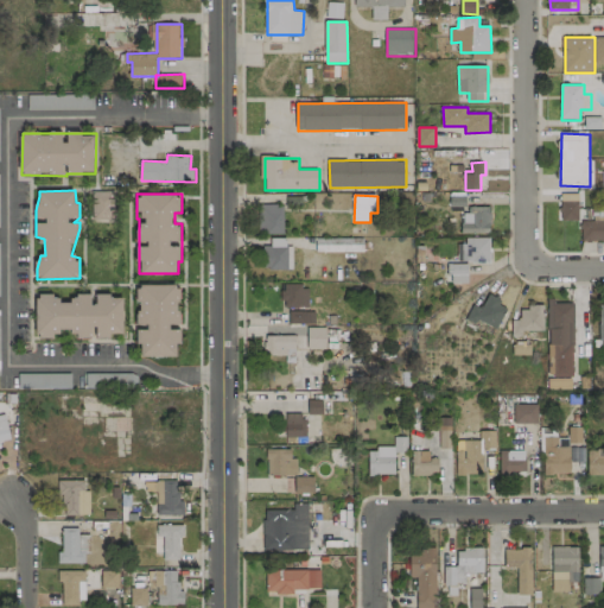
[(580,202),(563,202),(563,221),(580,220),(580,202)]
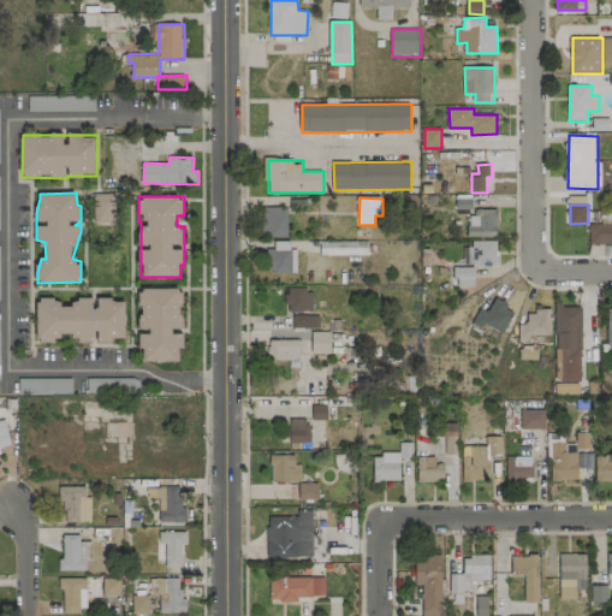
[(289,237),(290,211),(266,209),(265,236),(289,237)]
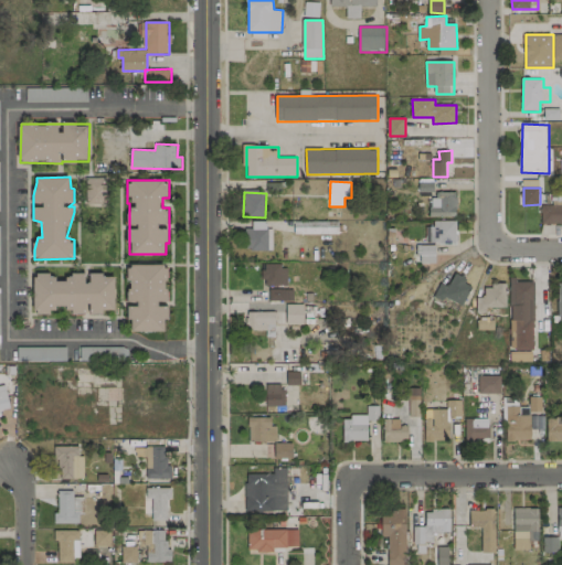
[(457,216),(458,192),(434,192),(433,216),(457,216)]
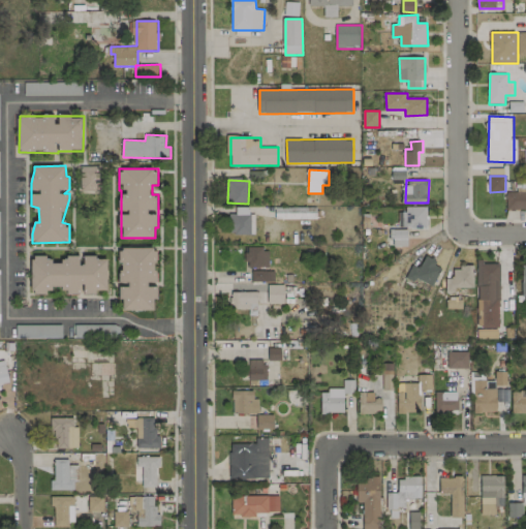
[(525,192),(508,192),(508,209),(525,209),(525,192)]
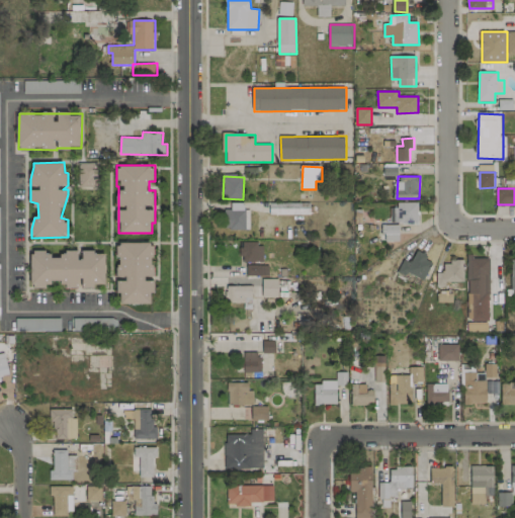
[(249,202),(232,202),(232,209),(226,210),(226,230),(250,230),(249,202)]
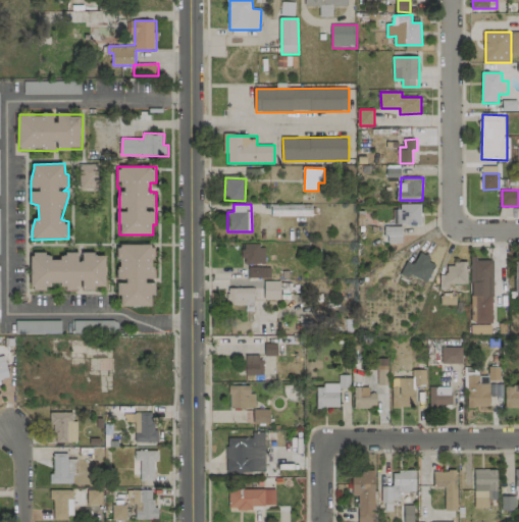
[(313,205),(273,205),(273,216),(313,216),(313,205)]
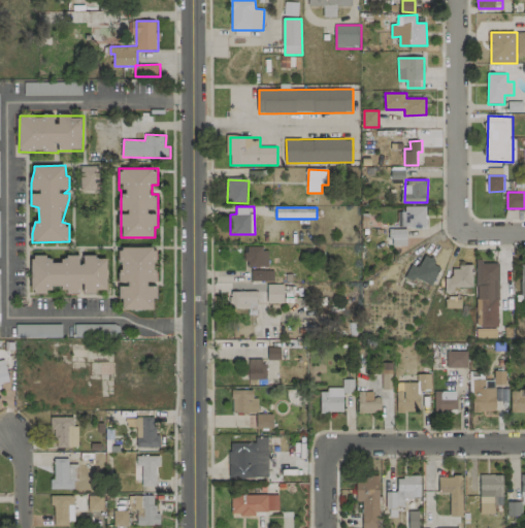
[(407,246),(408,228),(427,228),(428,208),(400,208),(399,229),(391,229),(391,245),(407,246)]
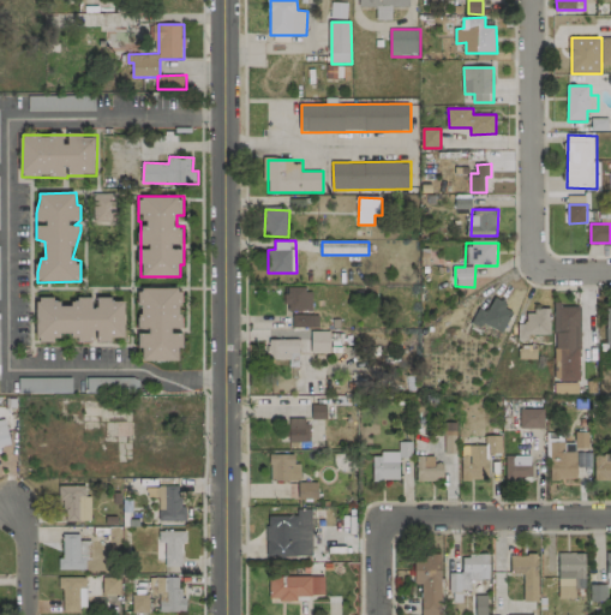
[(143,360),(181,362),(183,330),(184,330),(184,290),(143,288),(142,330),(143,330),(143,360)]
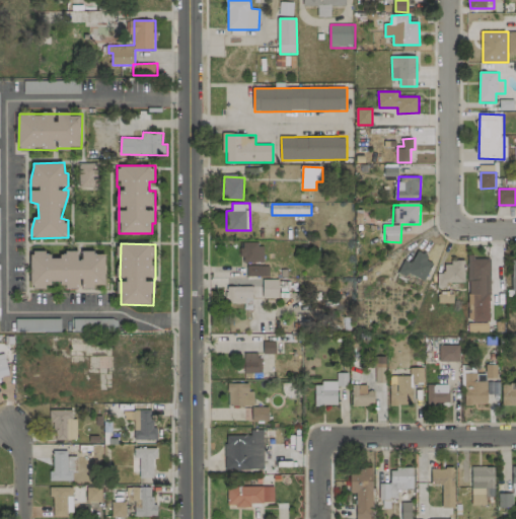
[(266,263),(266,243),(243,243),(243,263),(266,263)]
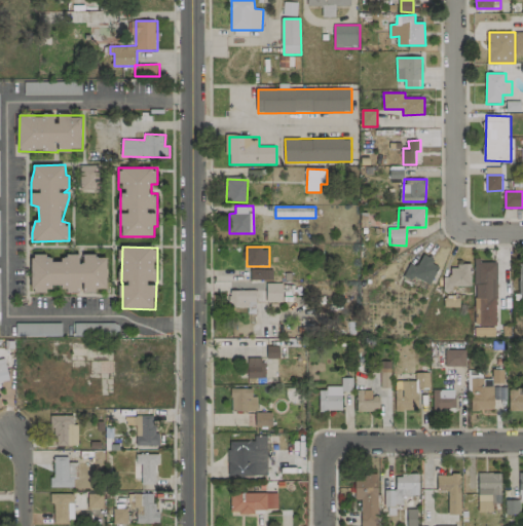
[(108,255),(82,256),(82,258),(49,259),(49,254),(32,255),(33,294),(48,293),(47,287),(65,286),(65,293),(80,293),(80,284),(85,284),(85,293),(97,293),(97,289),(109,289),(108,255)]
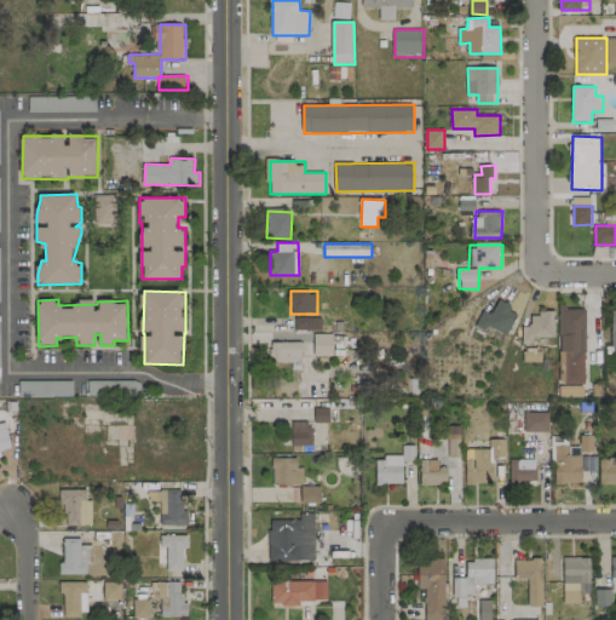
[(493,315),(485,310),(477,326),(487,331),(489,326),(508,336),(519,315),(510,310),(512,305),(500,299),(493,315)]
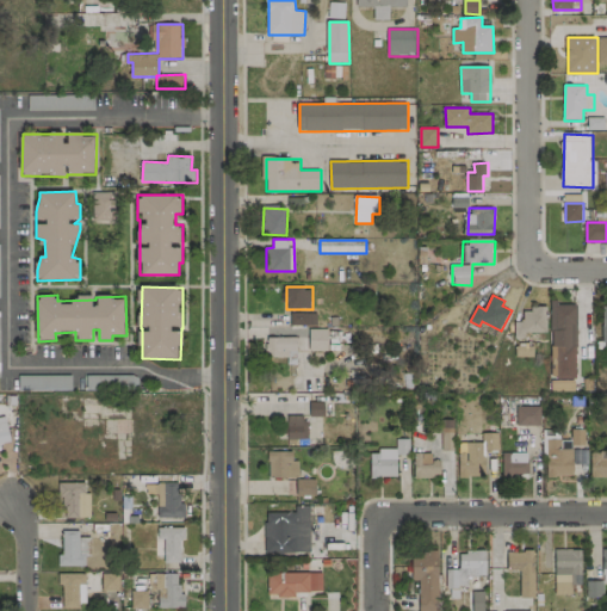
[(576,307),(556,307),(556,378),(576,378),(576,307)]
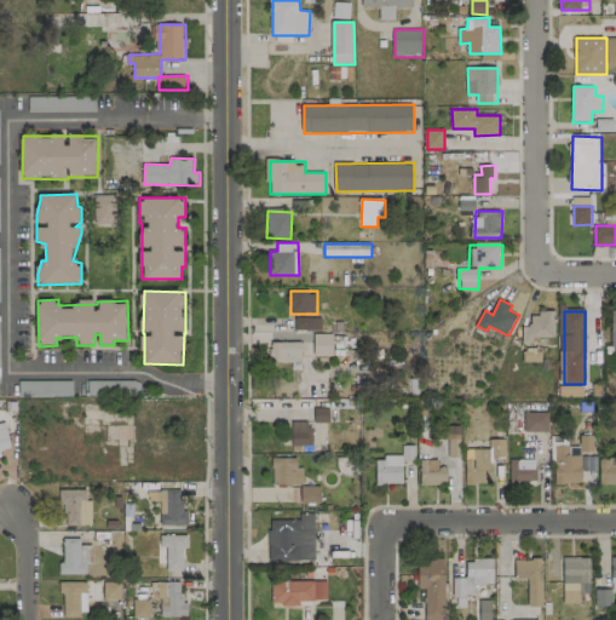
[(534,337),(556,338),(557,314),(533,313),(531,327),(524,326),(524,343),(534,344),(534,337)]
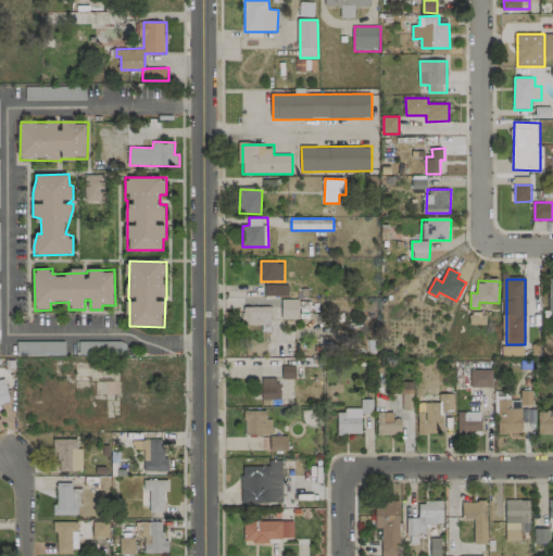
[(266,295),(289,297),(290,286),(267,285),(266,295)]
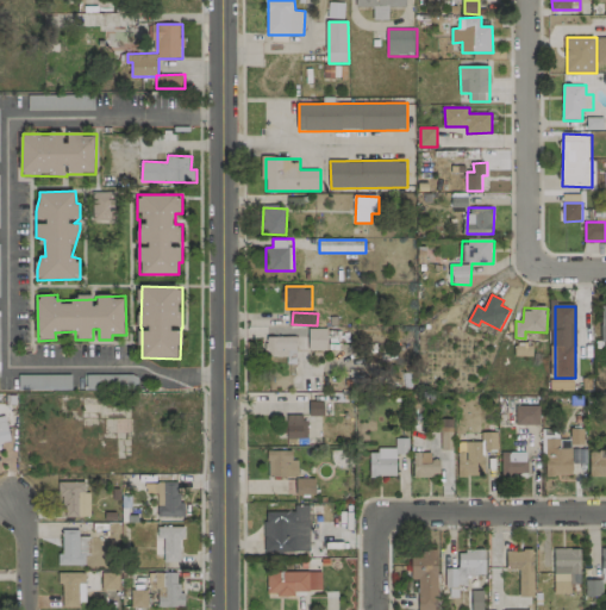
[(311,330),(311,350),(329,350),(329,330),(311,330)]
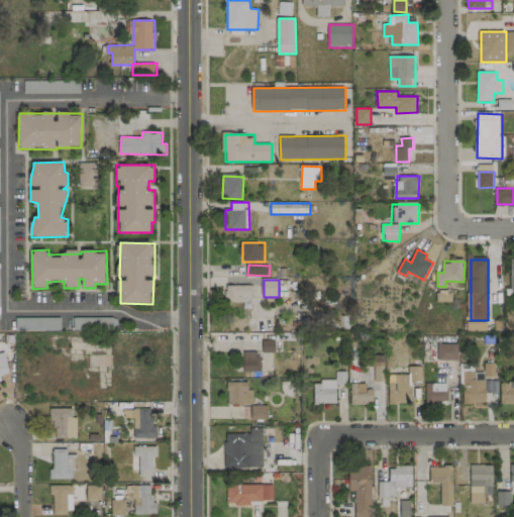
[(252,285),(228,285),(228,302),(245,303),(245,308),(252,309),(252,285)]
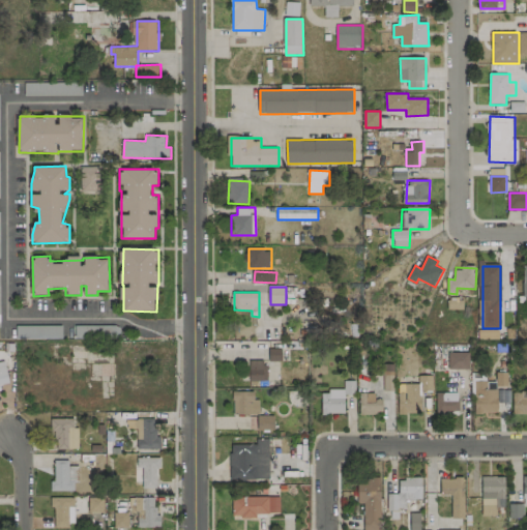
[(479,339),(500,339),(500,330),(479,330),(479,339)]
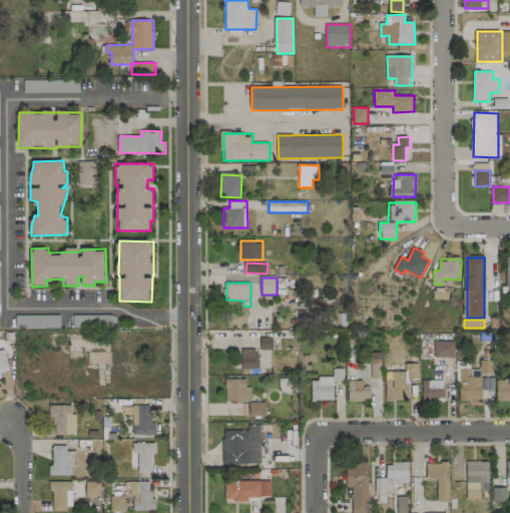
[(455,342),(436,342),(436,358),(456,358),(455,342)]
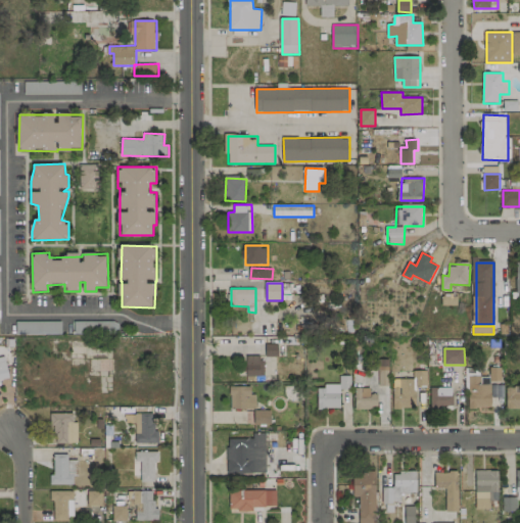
[(0,385),(2,385),(1,380),(10,378),(5,355),(0,357),(0,385)]
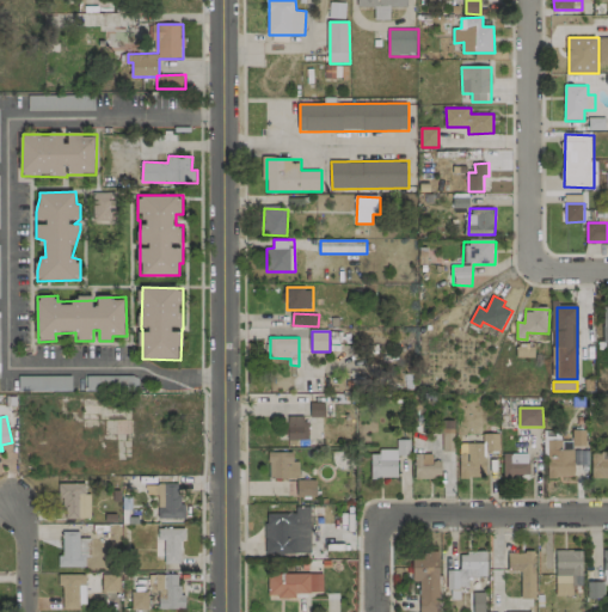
[(289,440),(309,440),(309,416),(288,416),(289,440)]
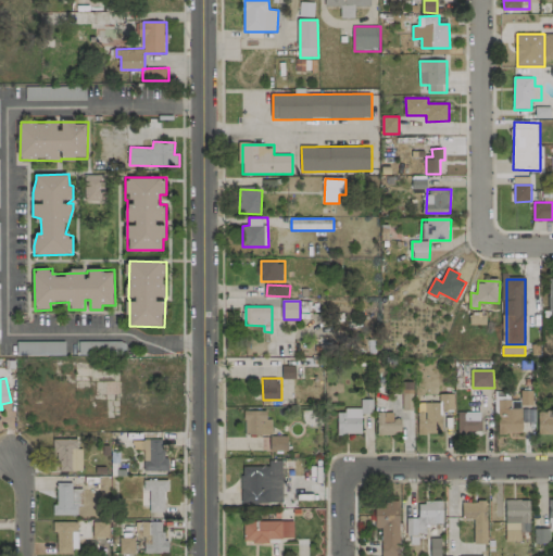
[(414,411),(415,388),(405,388),(404,409),(414,411)]
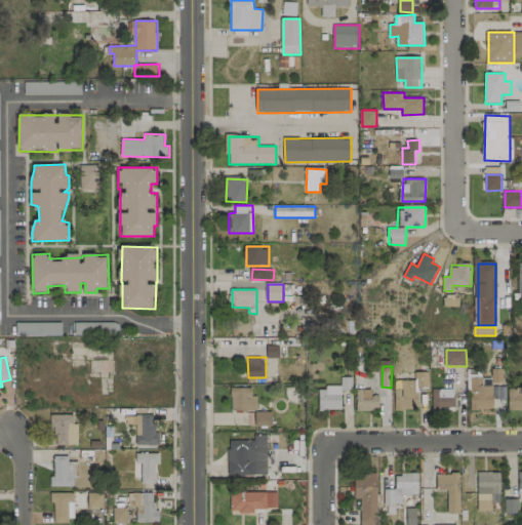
[(504,382),(505,369),(494,369),(493,382),(504,382)]
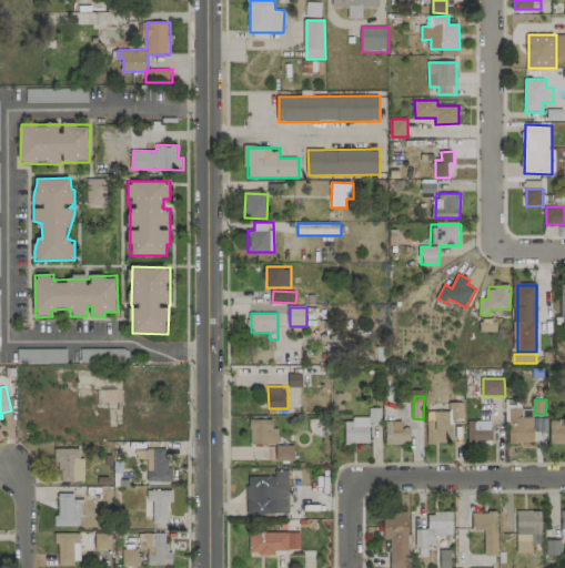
[(453,419),(466,419),(465,403),(451,403),(451,412),(435,412),(435,422),(427,422),(429,444),(453,443),(453,419)]
